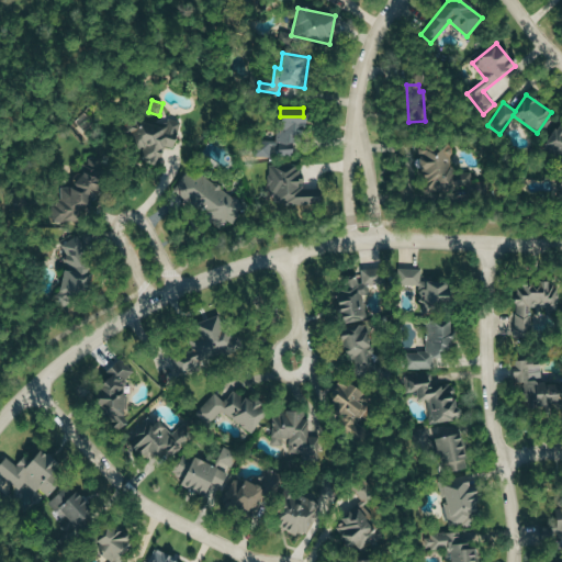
[(131,145),(142,148),(138,159),(157,165),(164,145),(172,147),(180,123),(167,119),(165,125),(139,116),(131,145)]
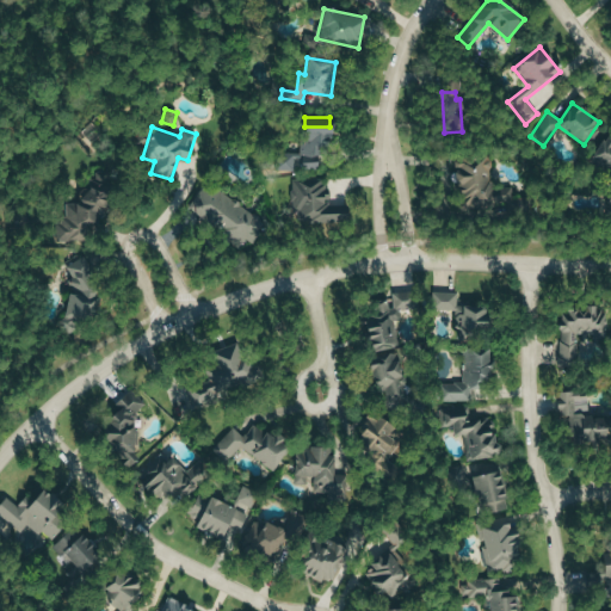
[(328,128),(302,128),(301,152),(276,152),(275,170),(296,170),(296,167),(318,167),(318,156),(328,156),(328,128)]
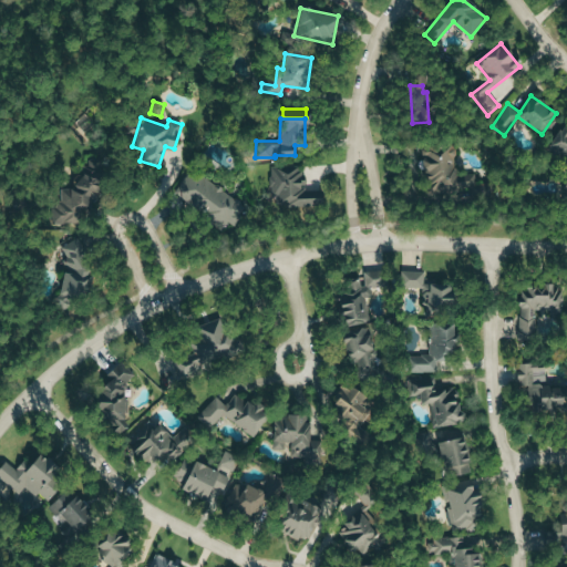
[(566,131),(559,126),(544,154),(566,167),(566,176),(562,187),(566,189),(566,131)]
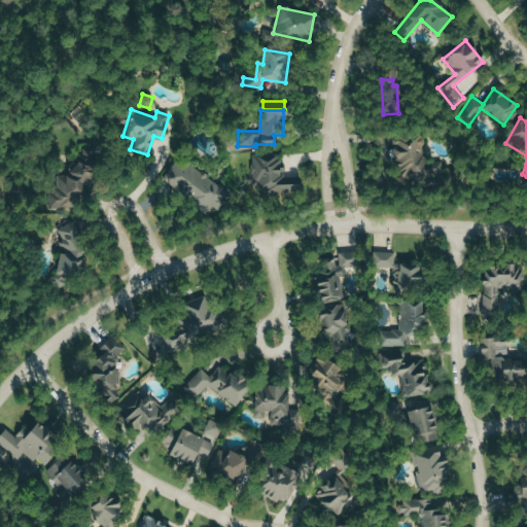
[(423,161),(421,134),(391,136),(393,168),(406,167),(407,180),(444,177),(443,160),(423,161)]
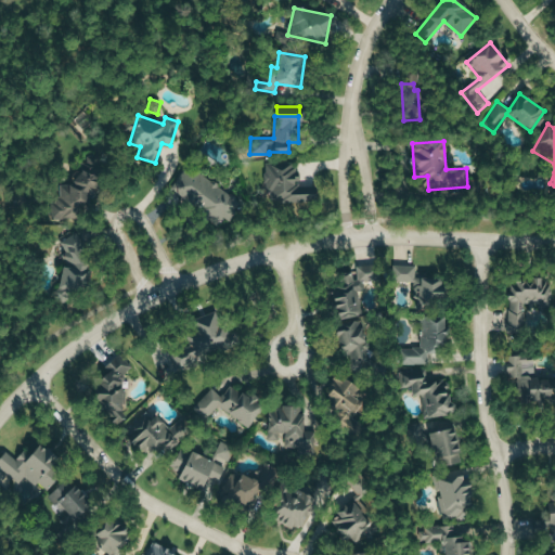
[(80,154),(78,185),(59,184),(56,217),(84,219),(85,197),(98,198),(101,155),(80,154)]
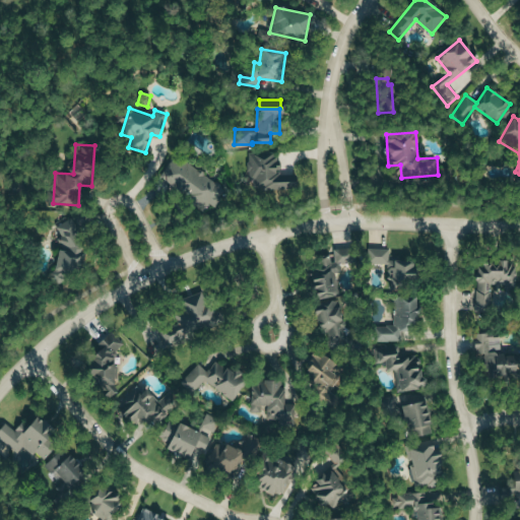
[(295,174),(278,174),(279,153),(247,152),(246,187),(295,188),(295,174)]
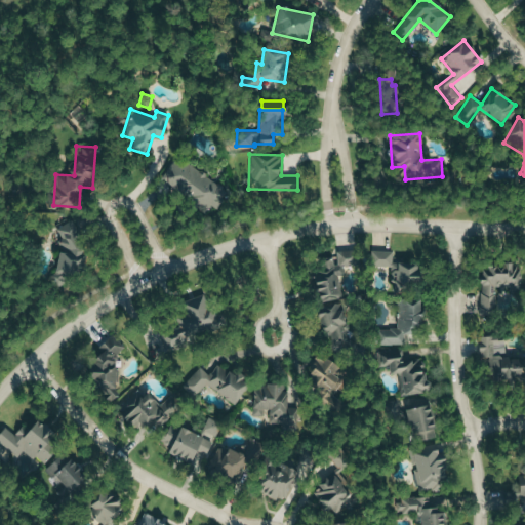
[(208,208),(209,205),(217,209),(229,187),(171,160),(164,176),(169,179),(165,189),(208,208)]
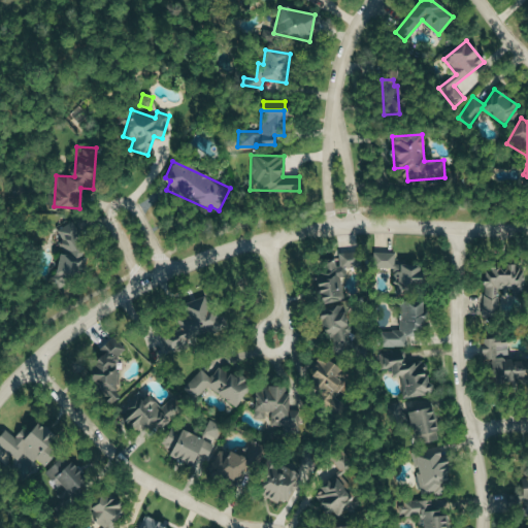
[(62,284),(94,267),(70,222),(58,229),(64,240),(58,242),(63,253),(50,259),(62,284)]
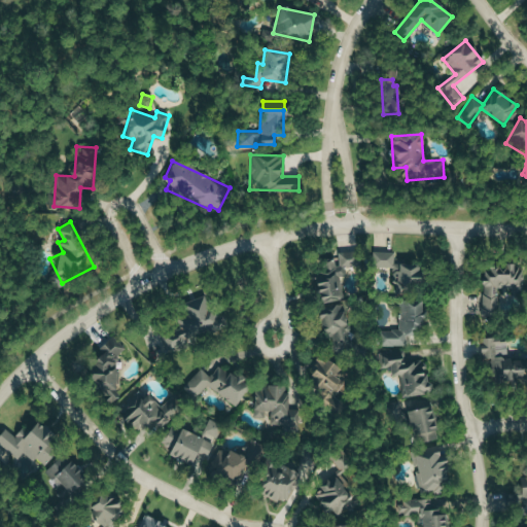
[(393,267),(393,252),(374,251),(373,266),(393,267)]
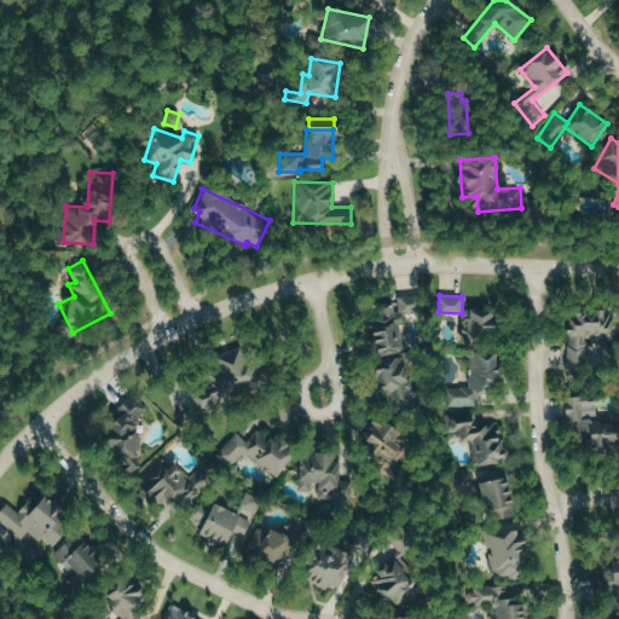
[(417,311),(416,296),(401,298),(403,312),(417,311)]
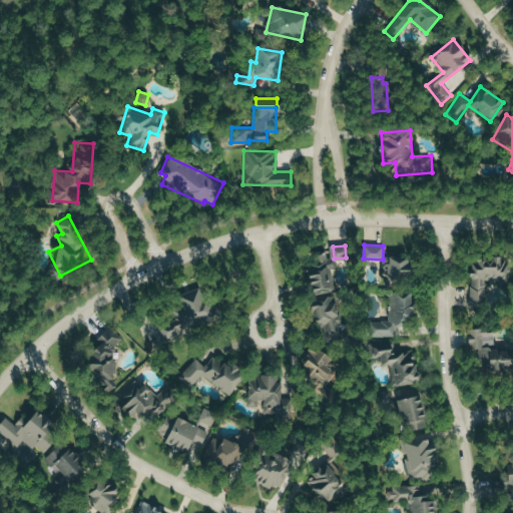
[(385,257),(386,281),(407,281),(407,255),(385,257)]
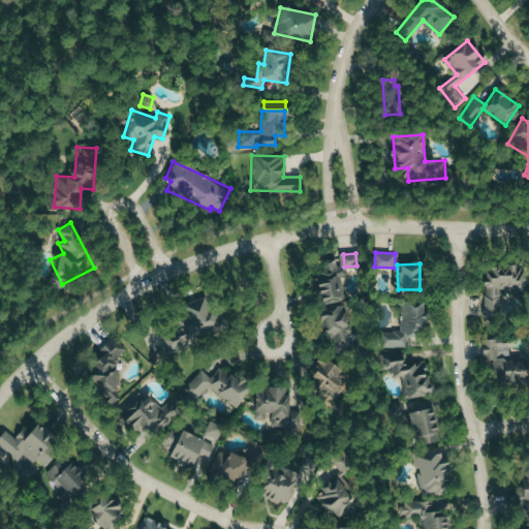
[(484,316),(500,316),(499,289),(515,289),(515,294),(525,294),(524,267),(483,267),(484,316)]
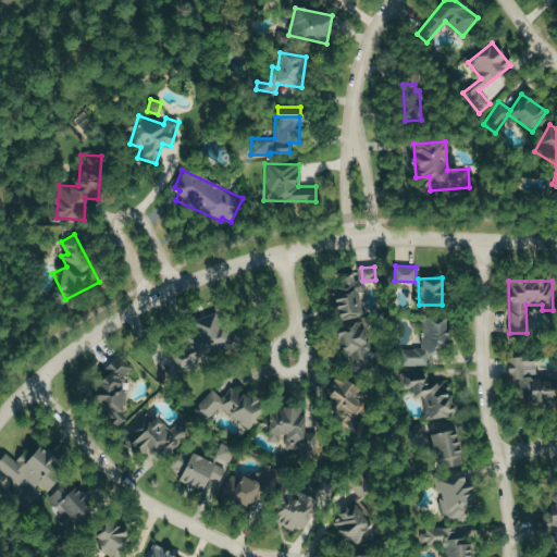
[(357,318),(354,287),(329,291),(331,320),(357,318)]
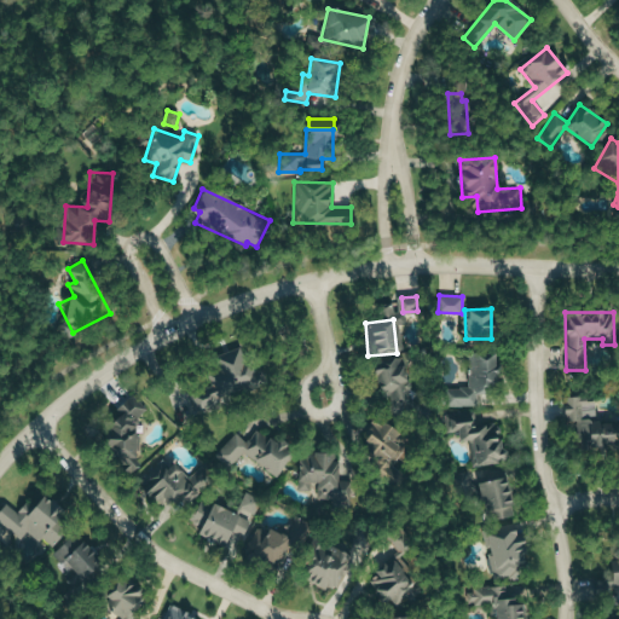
[(385,414),(415,406),(404,356),(372,362),(385,414)]
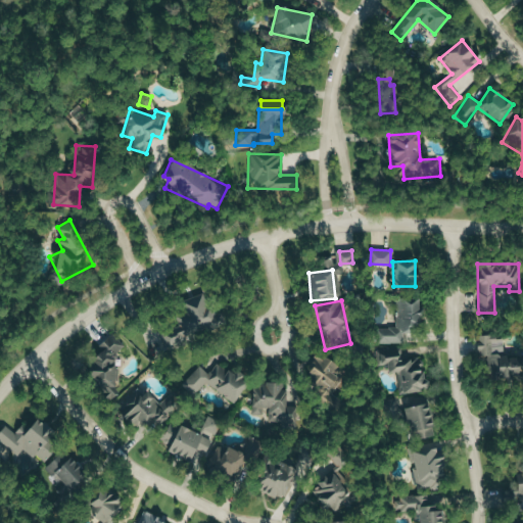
[(396,328),(377,328),(377,343),(403,343),(403,332),(416,332),(416,300),(396,300),(396,328)]
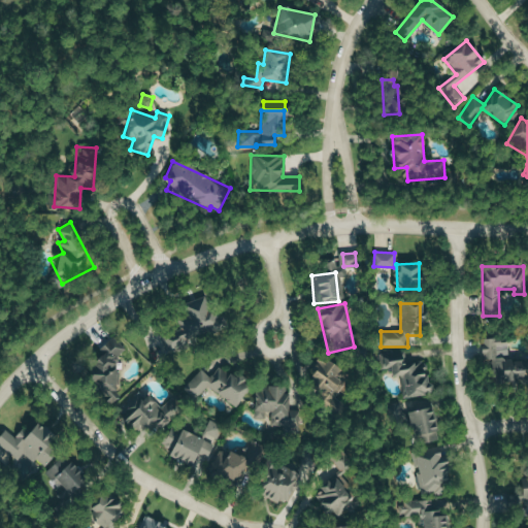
[(163,336),(162,348),(198,349),(199,330),(217,331),(218,307),(178,305),(176,336),(163,336)]
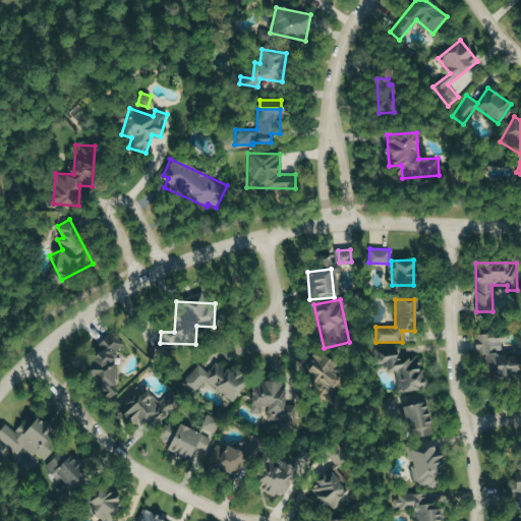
[(475,333),(473,353),(485,354),(483,373),(516,378),(518,356),(499,354),(502,336),(475,333)]
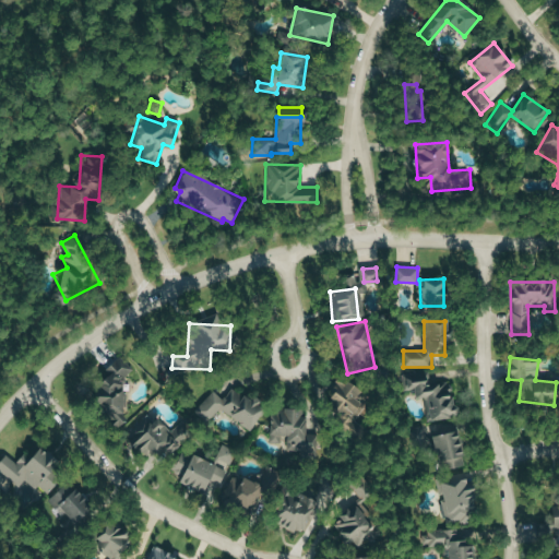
[(128,419),(123,373),(131,372),(130,360),(115,361),(115,367),(96,369),(99,405),(102,423),(128,419)]
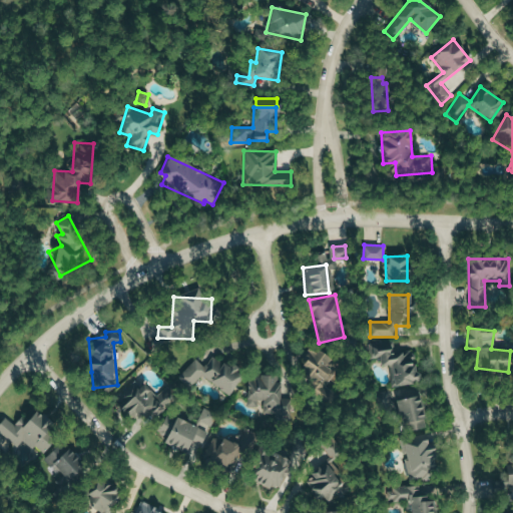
[(390,353),(389,340),(368,343),(370,359),(379,358),(380,367),(390,365),(392,386),(417,383),(413,350),(390,353)]
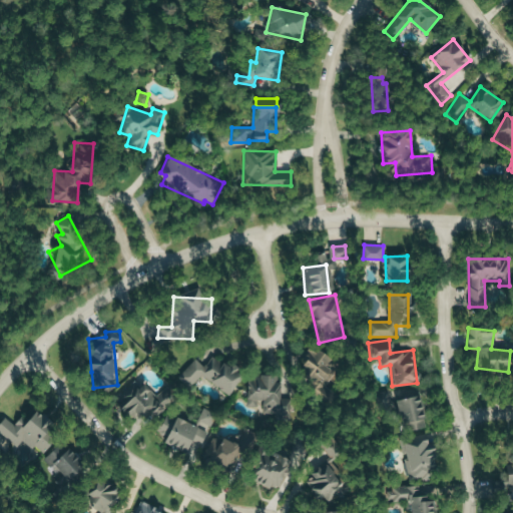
[(339,363),(311,348),(298,371),(316,381),(310,392),(330,403),(336,393),(326,387),(339,363)]
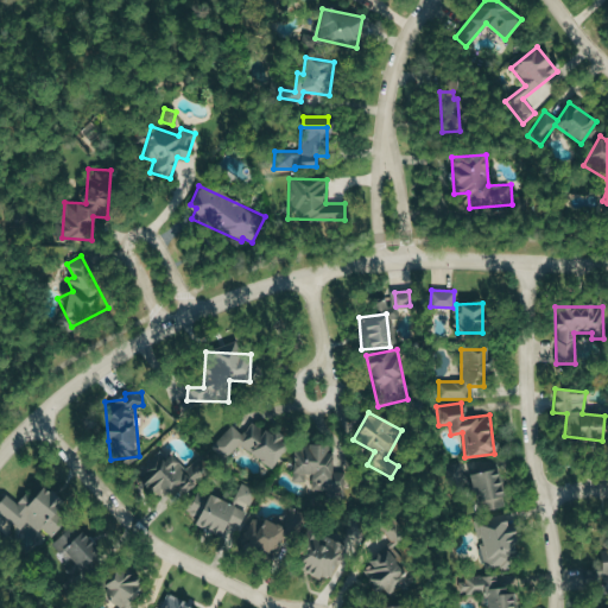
[(239,444),(271,468),(286,447),(252,420),(242,432),(230,424),(213,447),(228,458),(239,444)]
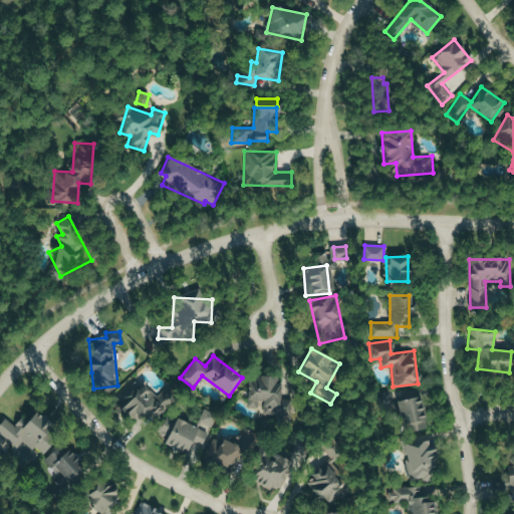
[(251,373),(245,406),(260,409),(260,414),(285,419),(289,401),(278,399),(282,380),(251,373)]
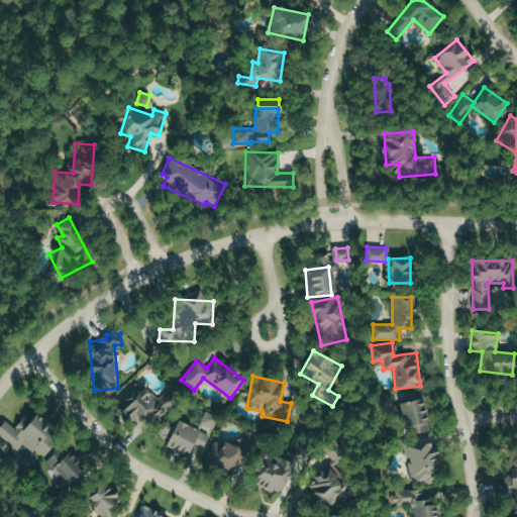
[(156,400),(138,382),(117,401),(122,407),(117,411),(132,428),(158,405),(164,412),(179,398),(170,388),(156,400)]
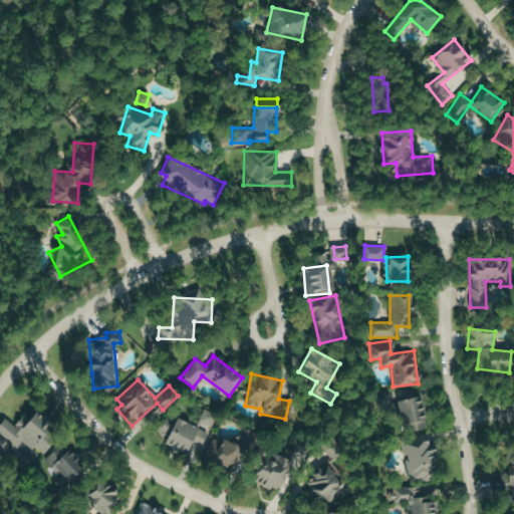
[(427,428),(421,395),(398,398),(403,432),(427,428)]
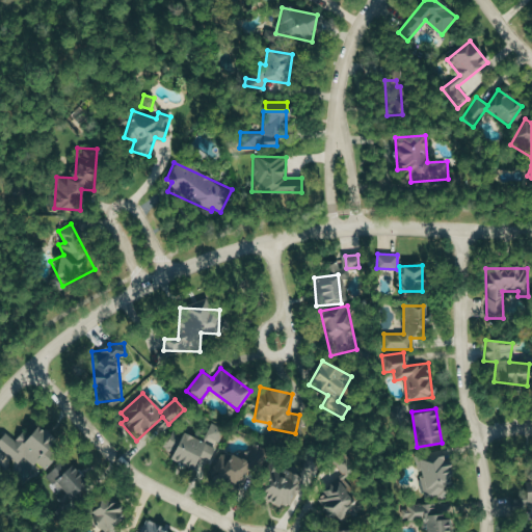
[(223,427),(211,423),(206,437),(218,442),(223,427)]
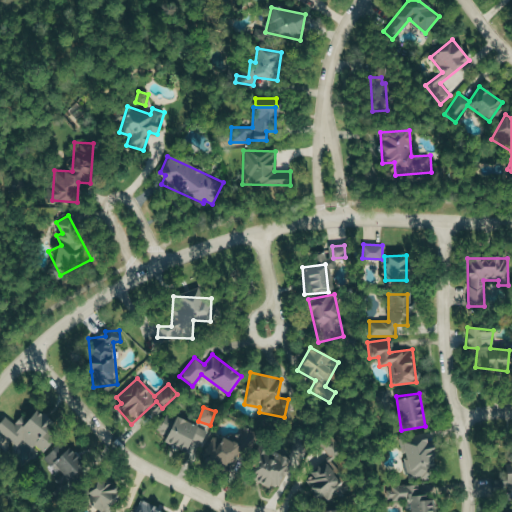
[(2,421),(2,423),(0,423),(0,445),(50,444),(49,412),(25,413),(25,420),(2,421)]
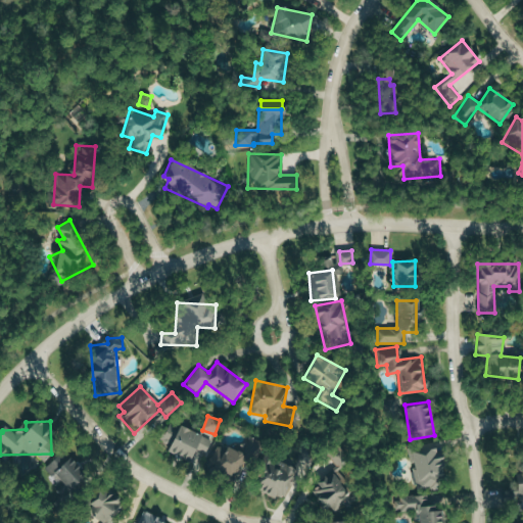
[(169,421),(159,440),(169,444),(165,452),(190,462),(194,452),(204,456),(211,440),(169,421)]
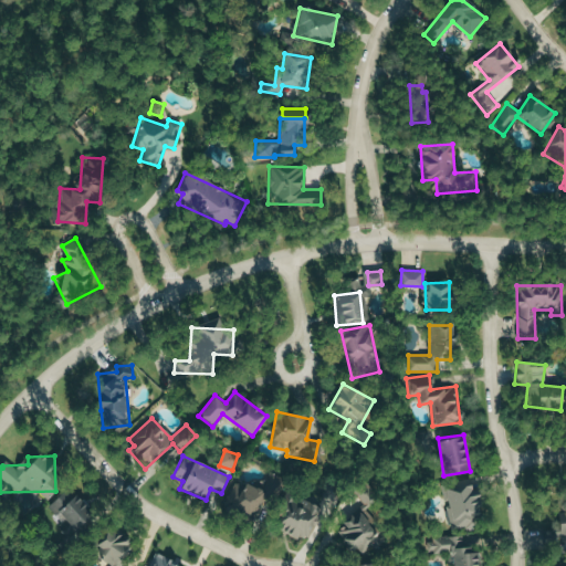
[(226,504),(253,515),(262,491),(272,495),(280,475),(270,472),(263,490),(236,480),(226,504)]
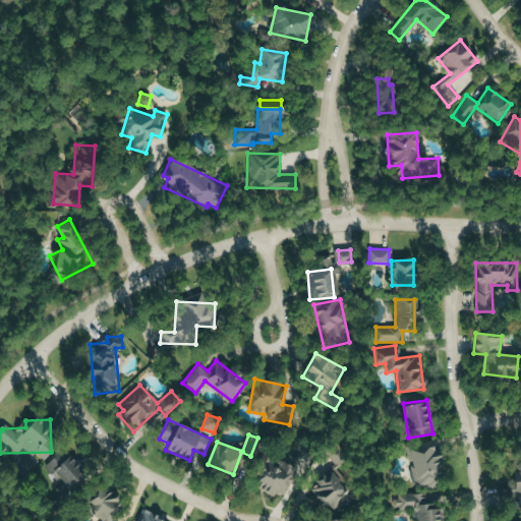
[(405,446),(415,486),(444,479),(433,440),(405,446)]
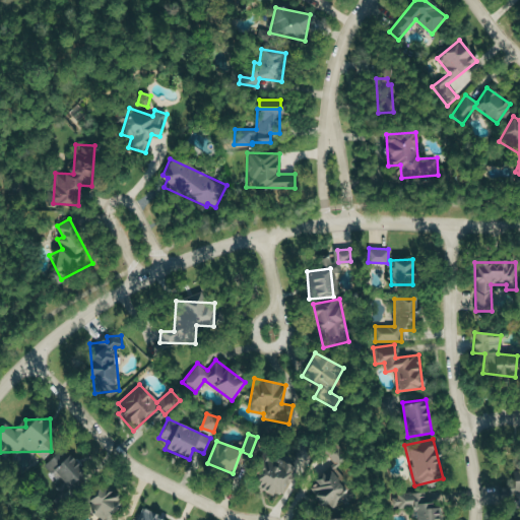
[(291,463),(267,452),(253,482),(281,496),(299,459),(303,461),(310,447),(302,442),(291,463)]
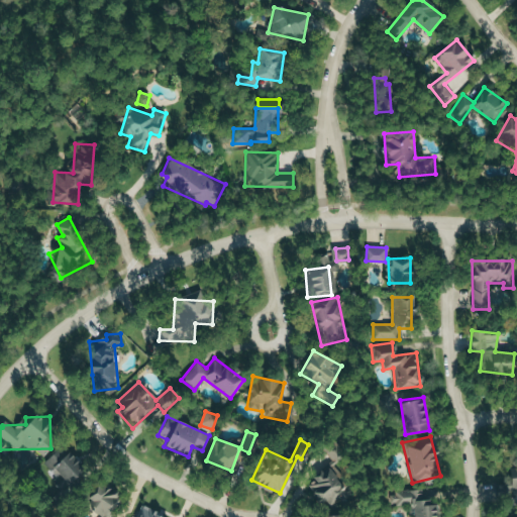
[(509,487),(516,486),(516,460),(508,461),(509,487)]
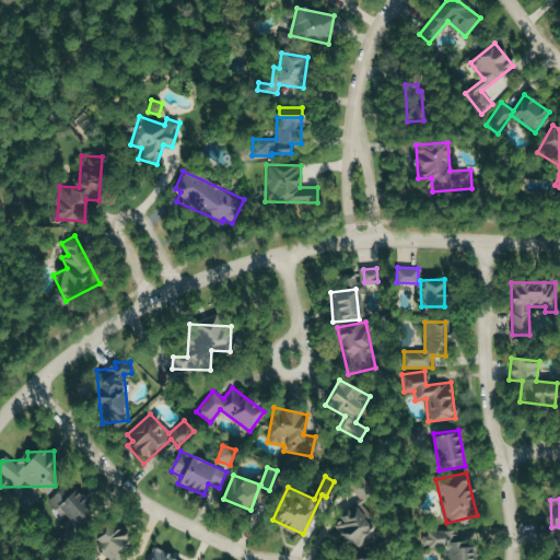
[(339,515),(343,522),(336,526),(350,549),(375,534),(358,504),(339,515)]
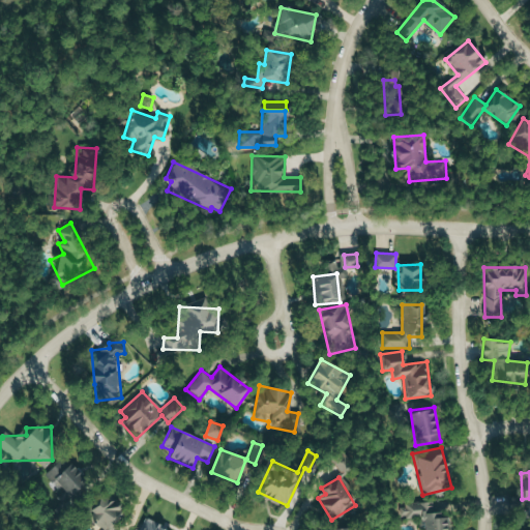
[(102,527),(120,510),(104,492),(86,508),(102,527)]
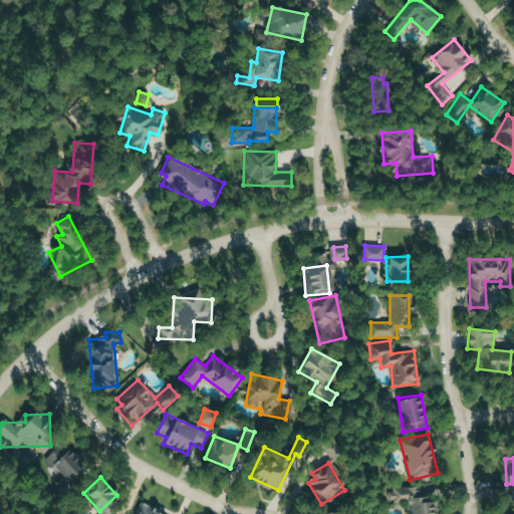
[(410,513),(433,513),(433,492),(420,492),(420,485),(391,487),(392,501),(410,500),(410,513)]
